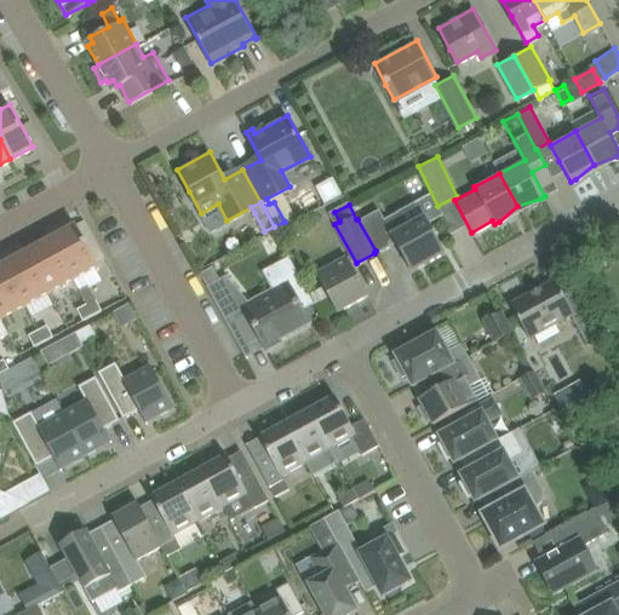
[(378,207),(357,219),(376,251),(395,241),(411,269),(445,251),(424,214),(406,225),(397,210),(383,217),(378,207)]
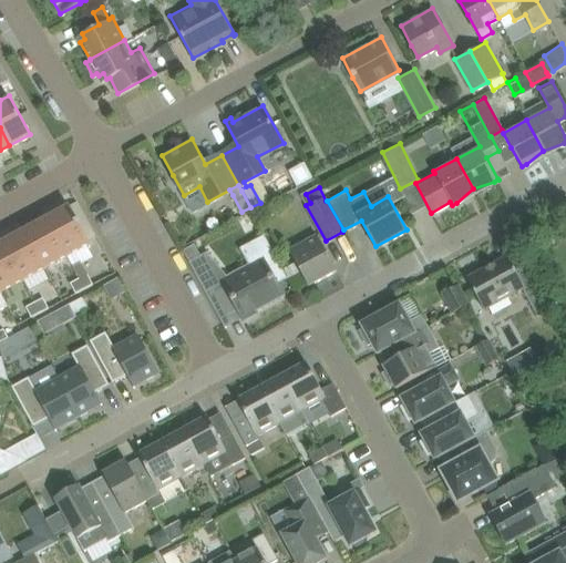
[(69,204),(45,216),(67,255),(89,242),(69,204)]
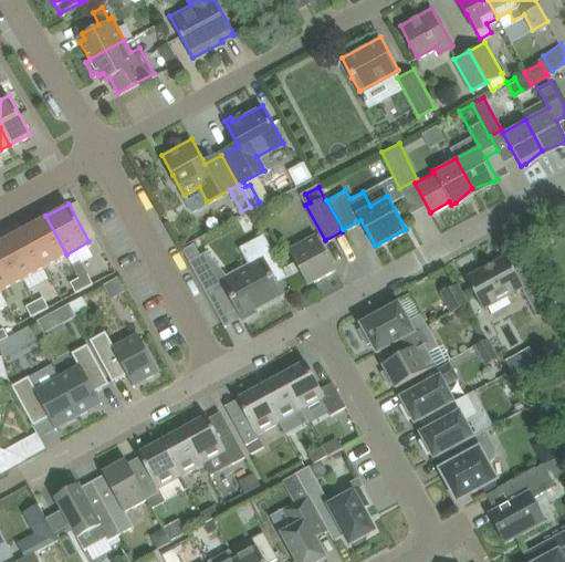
[(45,216),(23,228),(44,266),(66,255),(45,216)]
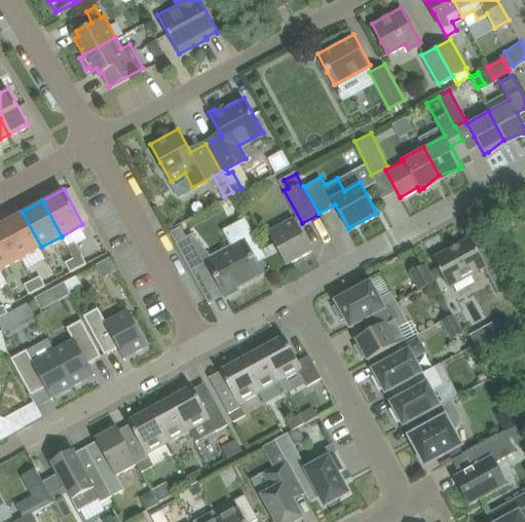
[(22,212),(1,223),(21,258),(41,247),(22,212)]
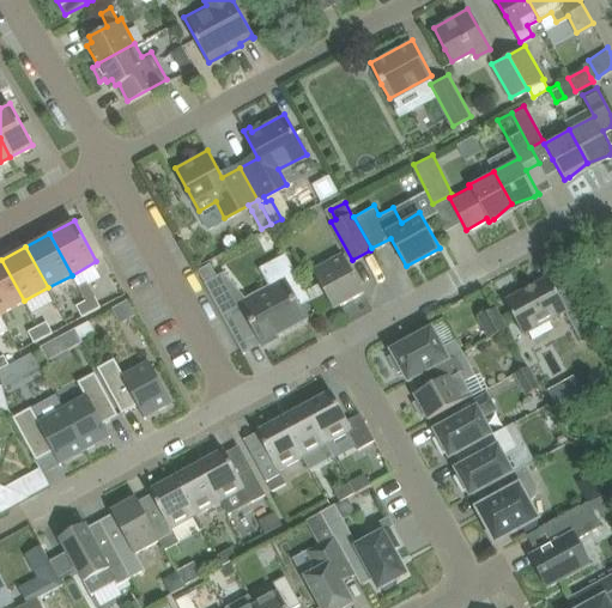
[(319,280),(321,285),(329,301),(333,306),(363,290),(351,269),(343,253),(311,268),(319,280)]
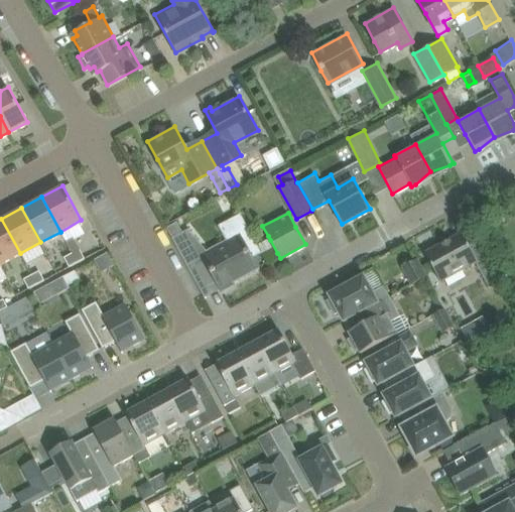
[(1,219),(0,219),(0,264),(20,253),(1,219)]
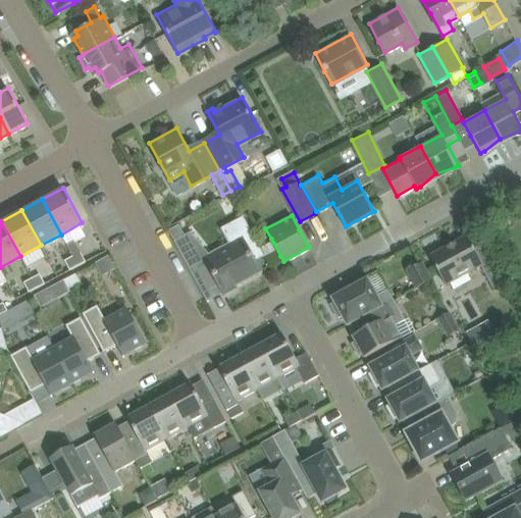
[(184,232),(178,222),(167,228),(173,239),(197,281),(212,273),(223,294),(229,291),(227,288),(260,270),(246,245),(236,250),(233,245),(212,257),(191,229),(184,232)]
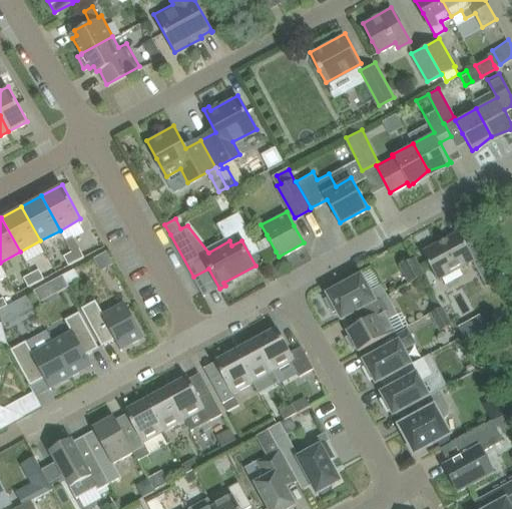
[(422,250),(437,278),(473,258),(459,230),(422,250)]
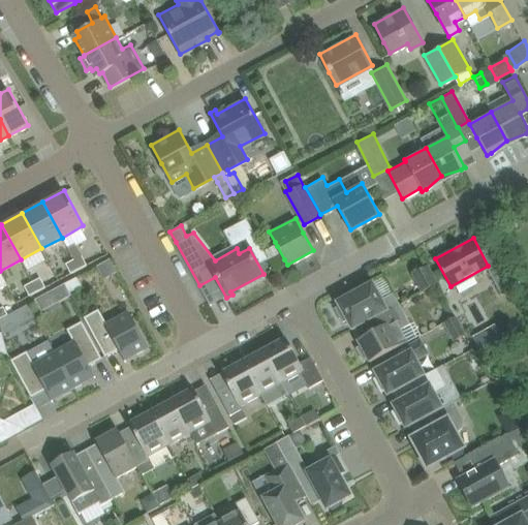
[(86,263),(81,253),(72,257),(78,267),(86,263)]
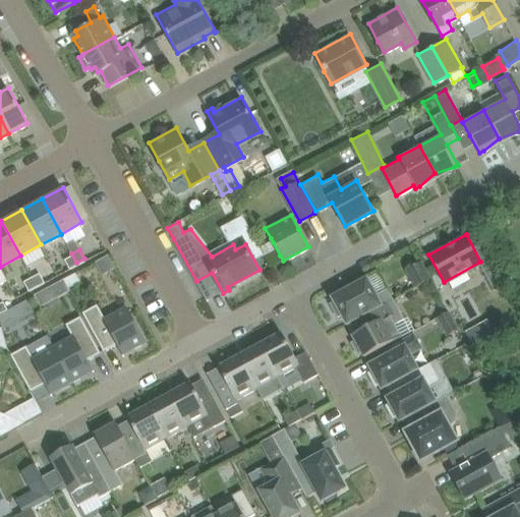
[(76,263),(71,253),(64,257),(69,267),(76,263)]
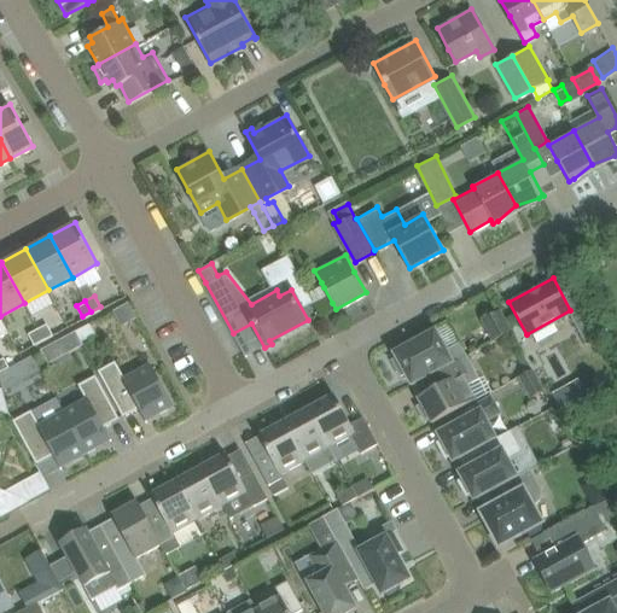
[(570,315),(586,342),(603,333),(588,307),(570,315)]
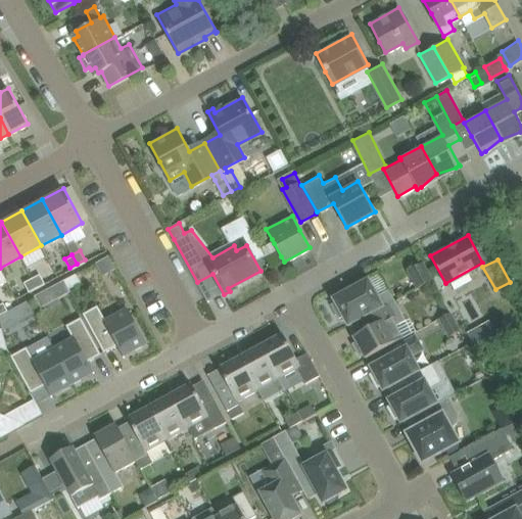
[(431,279),(422,261),(408,269),(408,270),(411,268),(420,283),(416,285),(417,286),(431,279)]
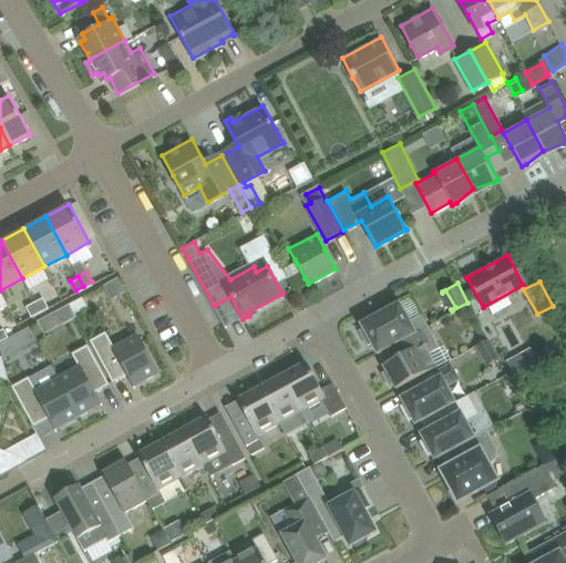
[(48,306),(42,295),(33,300),(39,310),(48,306)]
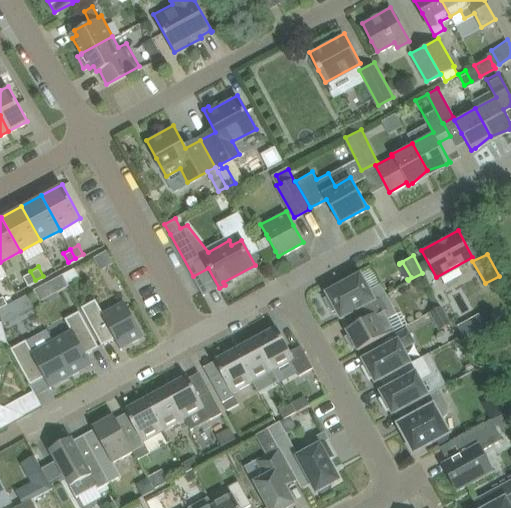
[(62,272),(66,280),(77,274),(73,266),(62,272)]
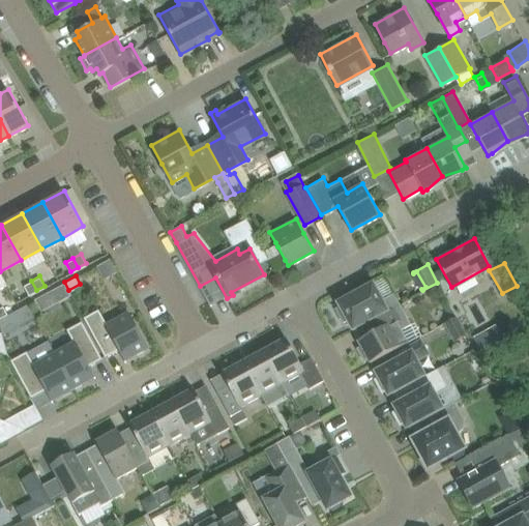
[(36,290),(31,281),(24,285),(29,294),(36,290)]
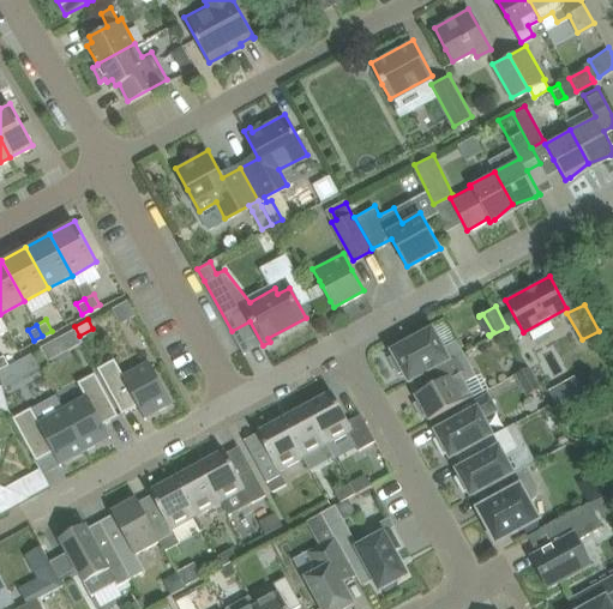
[(442,345),(432,326),(391,349),(394,354),(389,356),(397,371),(401,368),(408,380),(432,367),(463,350),(456,338),(442,345)]
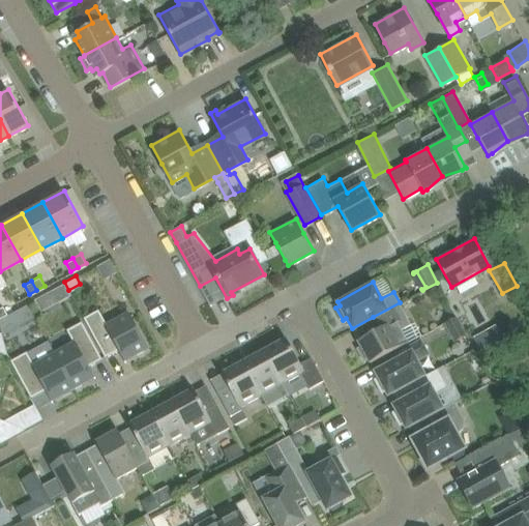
[(51,289),(57,300),(66,295),(60,284),(51,289)]
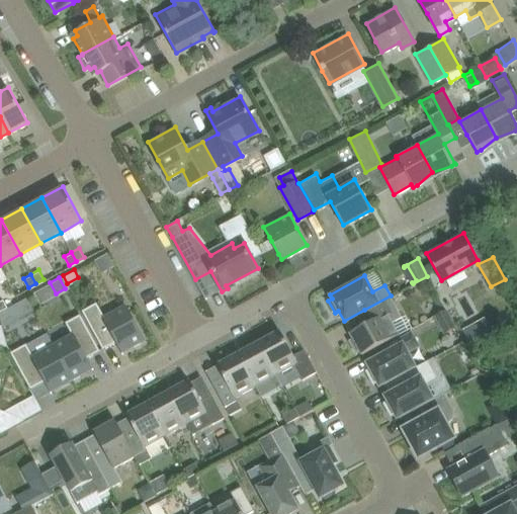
[(18,317),(34,309),(27,295),(11,304),(18,317)]
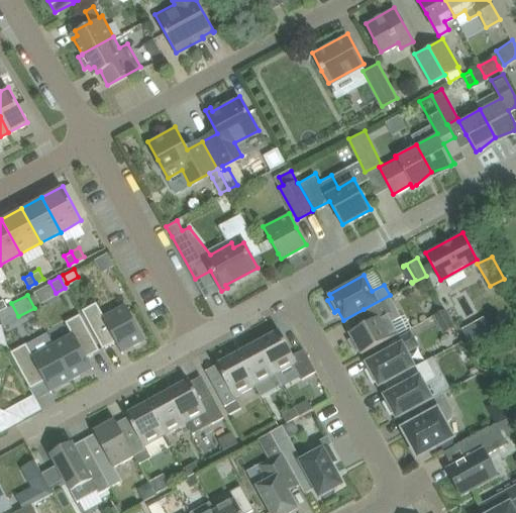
[(390,295),(364,309),(370,320),(349,331),(352,336),(348,338),(354,350),(358,348),(360,352),(396,333),(390,321),(400,315),(390,295)]
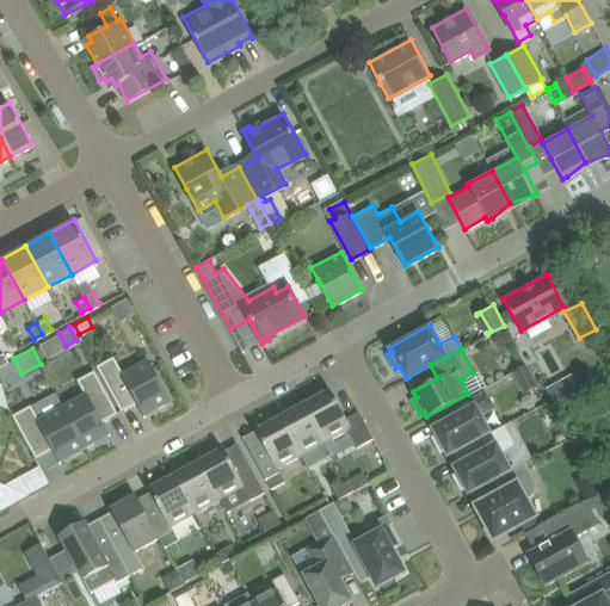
[(148,358),(122,372),(114,356),(96,365),(121,409),(136,401),(143,414),(171,400),(148,358)]
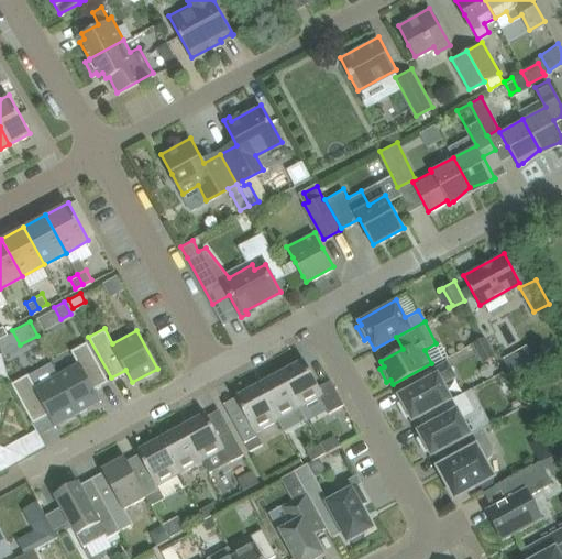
[(471,341),(482,361),(495,353),(485,333),(471,341)]
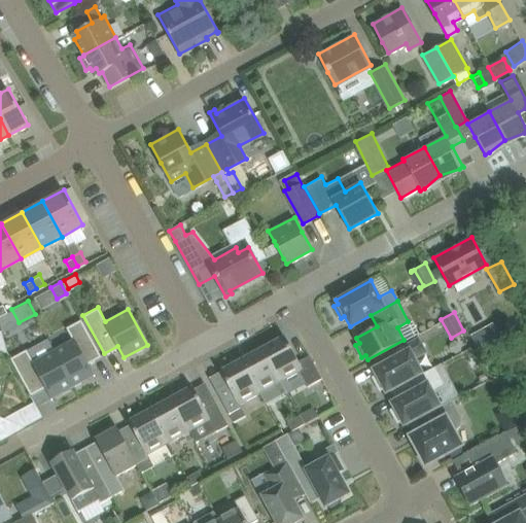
[(54,349),(73,385),(94,374),(88,362),(101,355),(80,318),(66,326),(73,339),(54,349)]
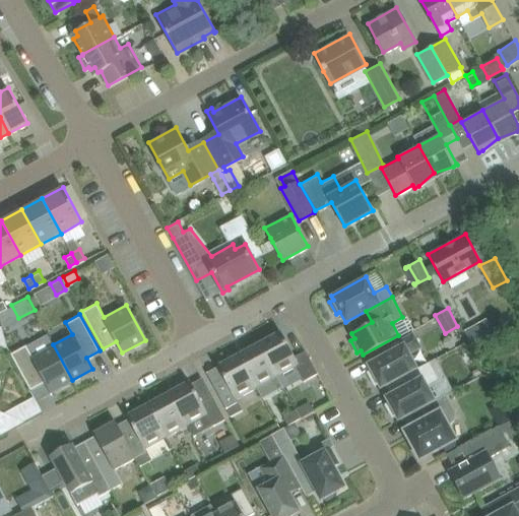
[(280,330),(259,342),(276,374),(295,365),(303,380),(317,372),(305,349),(294,356),(280,330)]
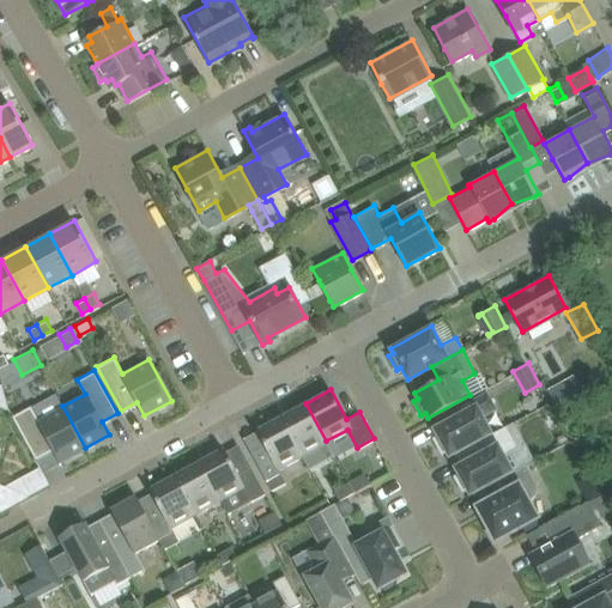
[(460,414),(448,420),(434,429),(437,435),(432,437),(441,453),(446,450),(449,455),(474,442),(491,432),(482,415),(495,407),(486,391),(456,408),(460,414)]
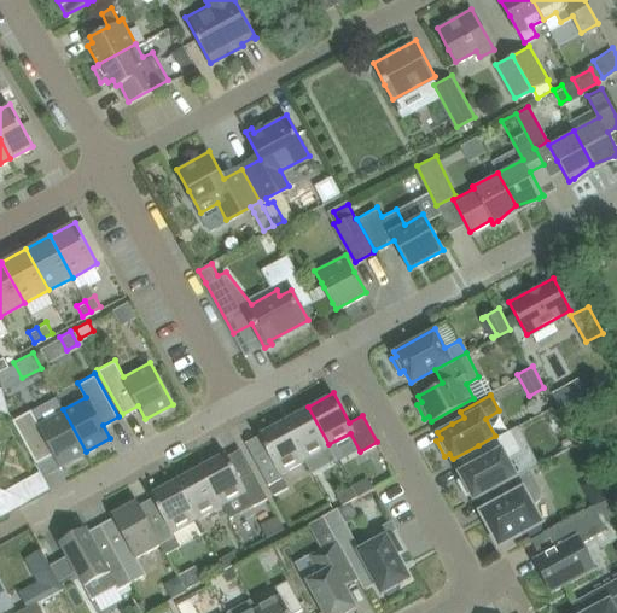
[(308,407),(283,420),(304,457),(329,444),(308,407)]
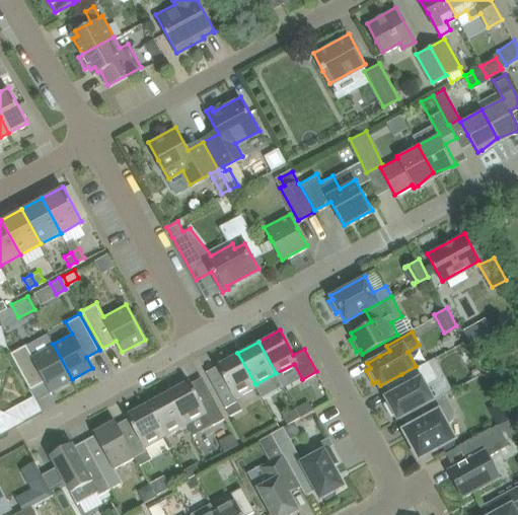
[(50,391),(72,379),(53,344),(31,355),(25,344),(10,352),(29,388),(44,380),(50,391)]
